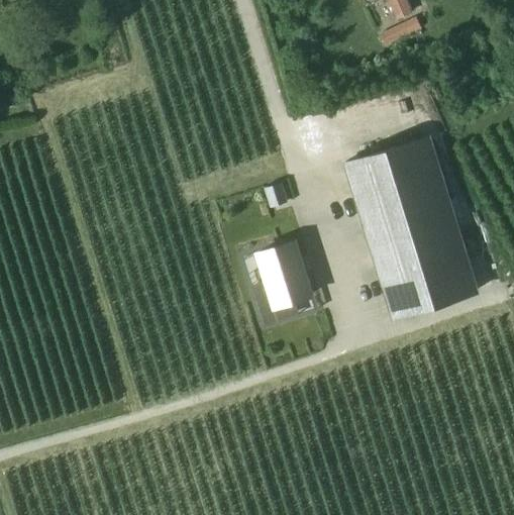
[(385,0),(395,20),(409,14),(402,0),(385,0)]
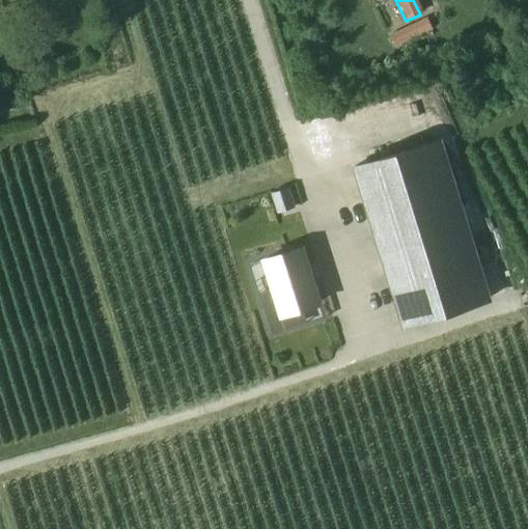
[(431,30),(424,19),(387,36),(392,49),(431,30)]
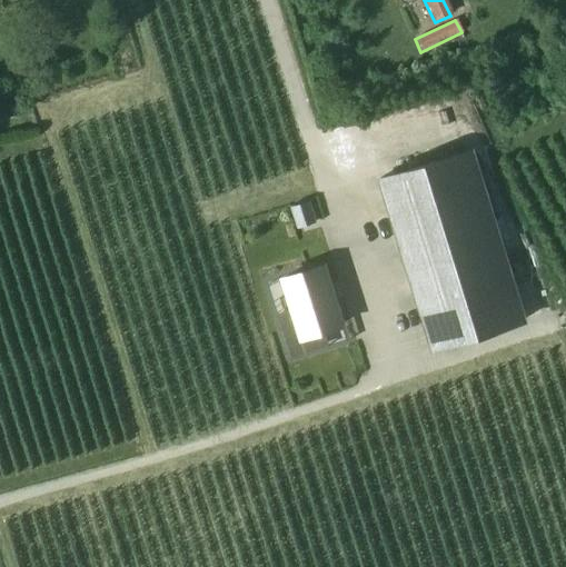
[(470,151),(378,179),(430,349),(523,321),(470,151)]
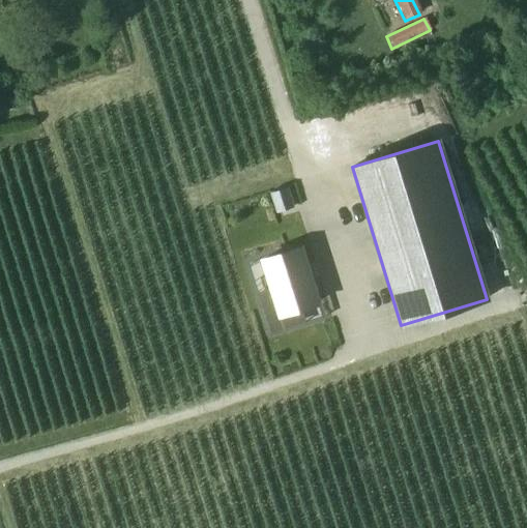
[(285,189),(269,195),(274,214),(291,209),(285,189)]
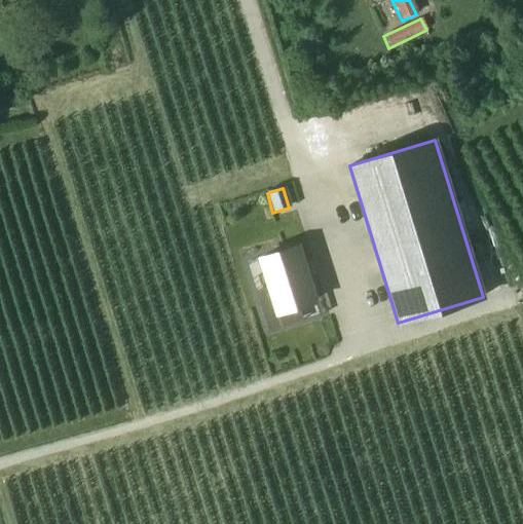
[(273,303),(259,307),(267,331),(283,326),(278,311),(313,301),(310,292),(314,290),(307,265),(303,266),(297,247),(259,259),(273,303)]
